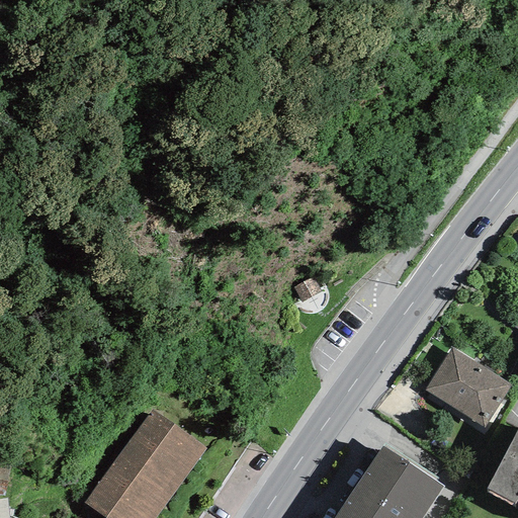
[(510,384),(452,347),(425,391),(484,428),(510,384)]
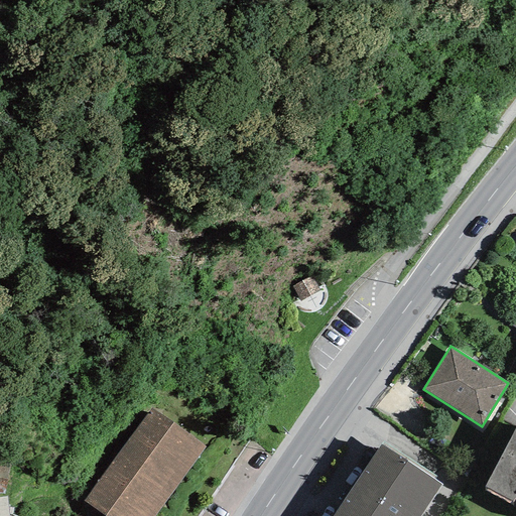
[(154,515),(206,447),(151,408),(84,501),(104,515),(154,515)]
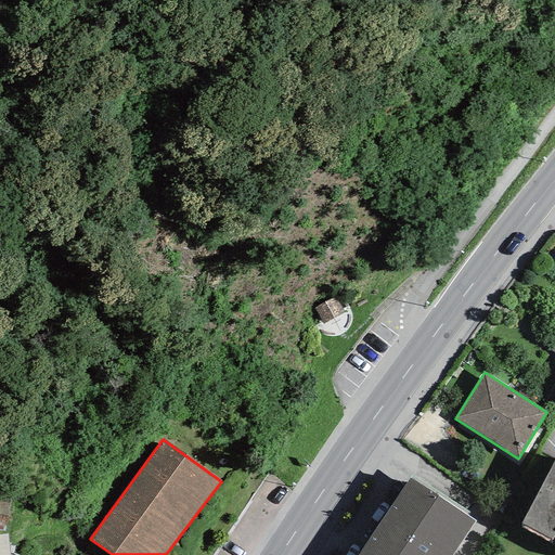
[(554,459),(523,524),(554,540),(554,459)]
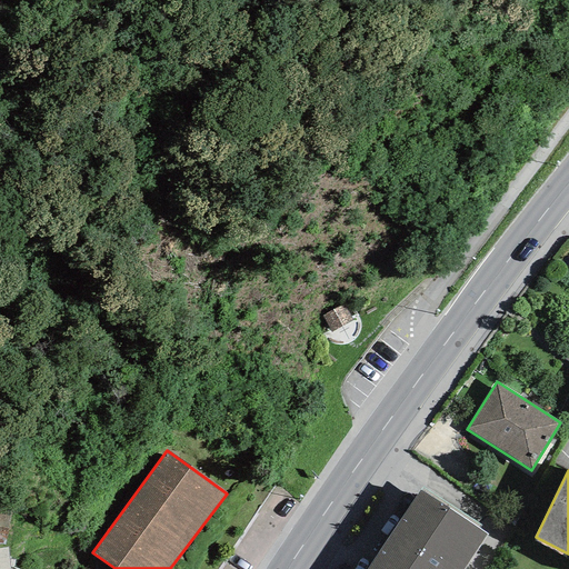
[(465,568),(488,535),(420,490),(367,568),(465,568)]
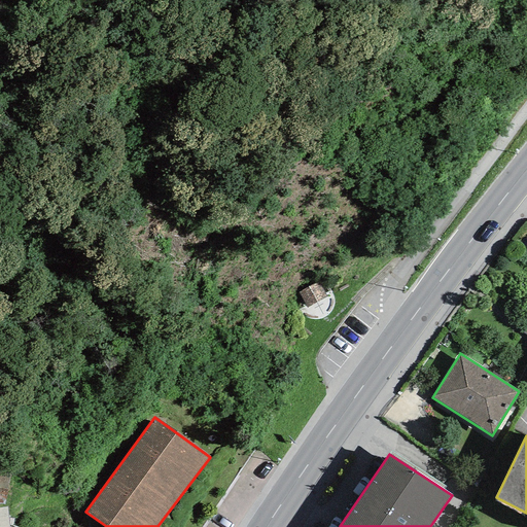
[(0,526),(8,526),(7,507),(0,508),(0,526)]
